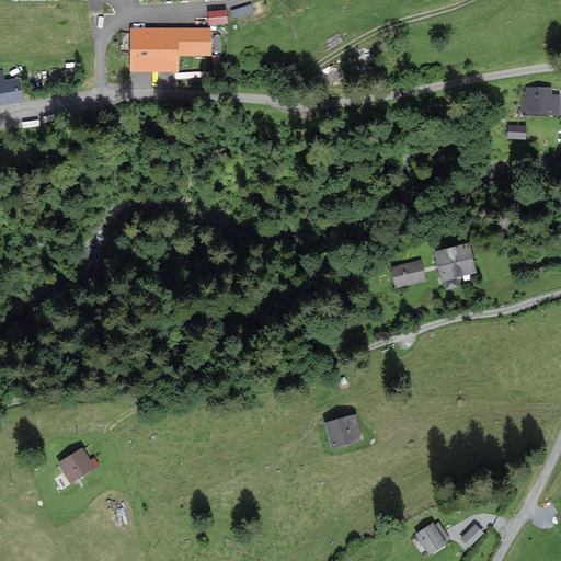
[(227,22),(226,11),(209,12),(210,24),(227,22)]
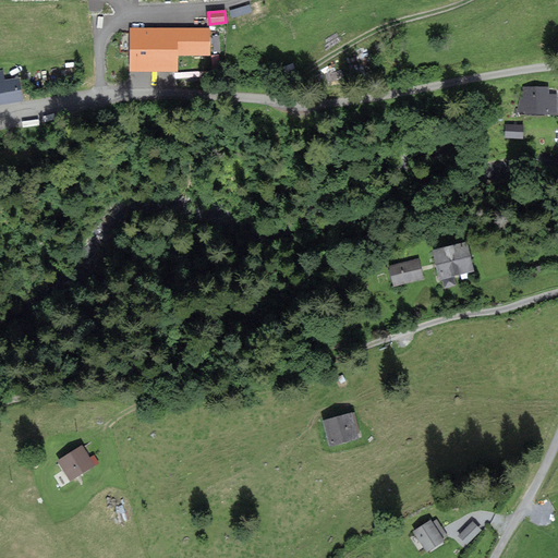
[(208,53),(208,28),(132,29),(132,70),(177,69),(177,55),(208,53)]
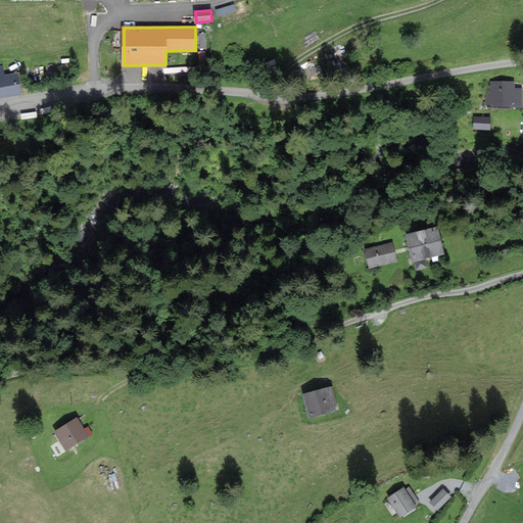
[(3,78),(1,67),(0,67),(0,95),(19,92),(16,76),(3,78)]
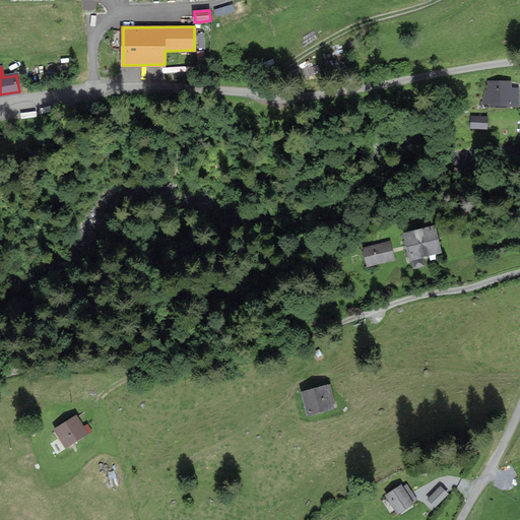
[(512,87),(512,82),(485,81),(485,105),(519,106),(519,87),(512,87)]
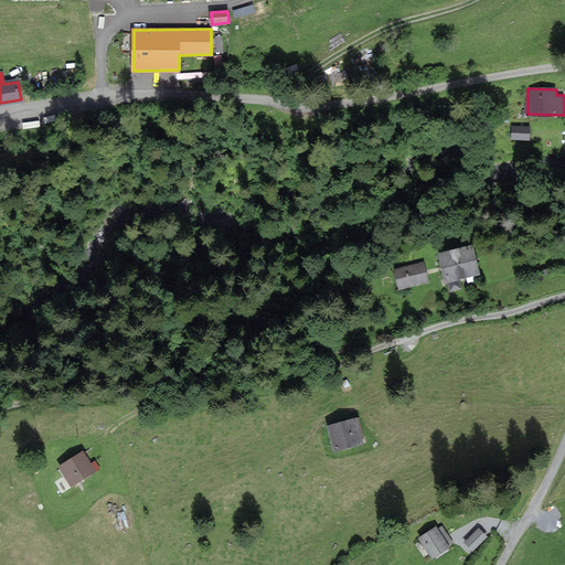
[(512,124),(512,138),(531,139),(531,124),(512,124)]
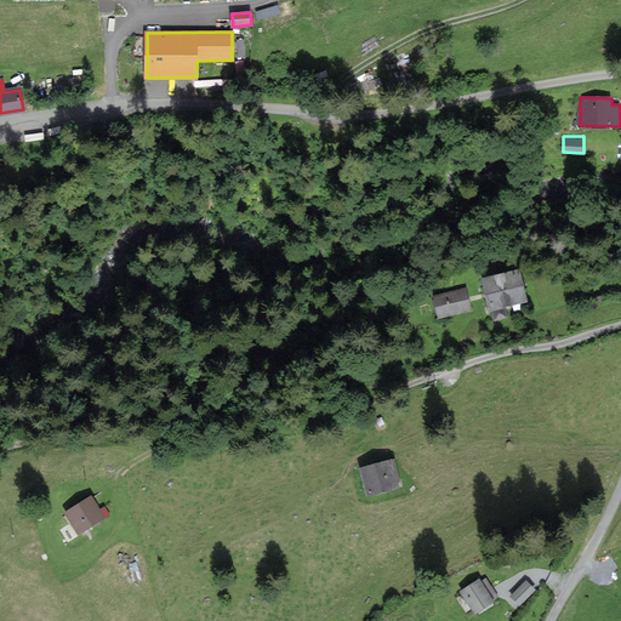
[(527,301),(519,269),(482,278),(489,308),(493,308),(495,319),(507,317),(505,306),(527,301)]
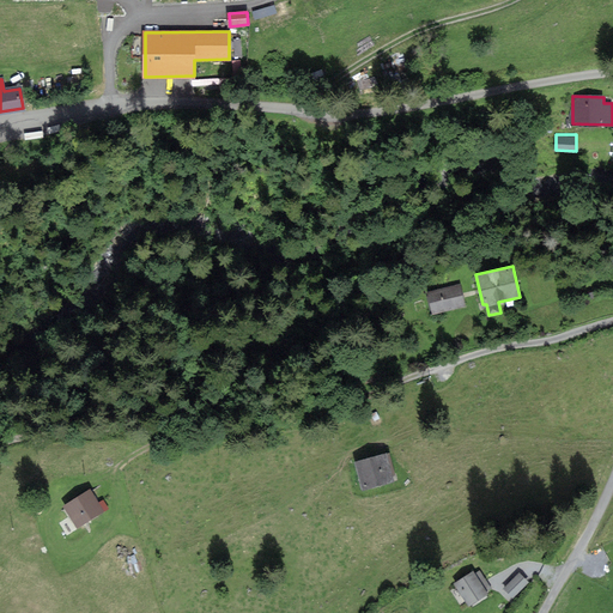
[(466,307),(461,285),(429,292),(434,314),(466,307)]
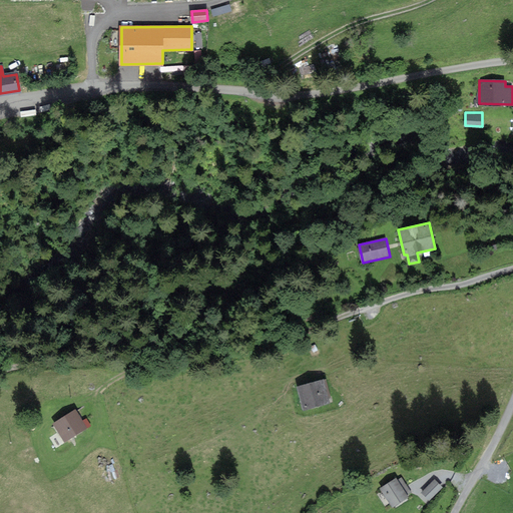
[(330,397),(326,380),(298,387),(303,408),(328,402),(327,398),(330,397)]
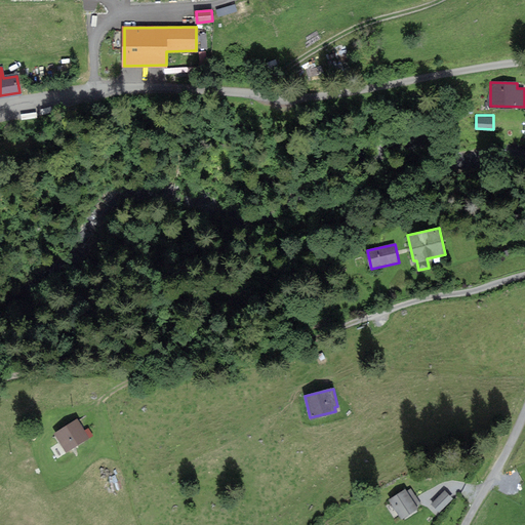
[(88,437),(78,419),(55,433),(67,450),(88,437)]
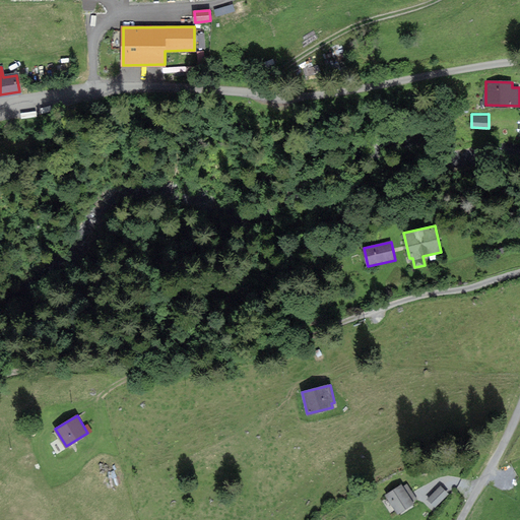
[(415,499),(407,484),(403,486),(401,484),(386,494),(398,512),(413,503),(412,501),(415,499)]
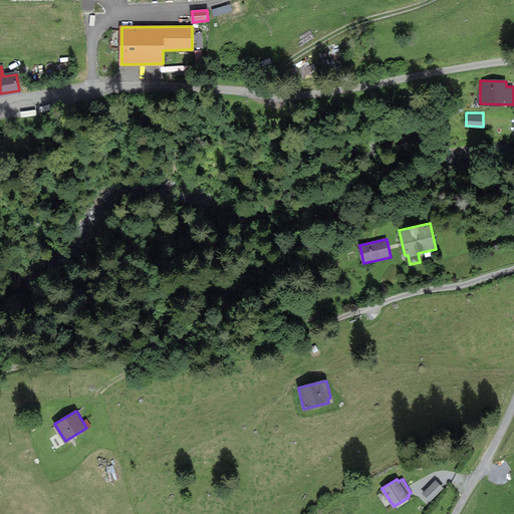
[(442,488),(435,481),(424,493),(431,500),(442,488)]
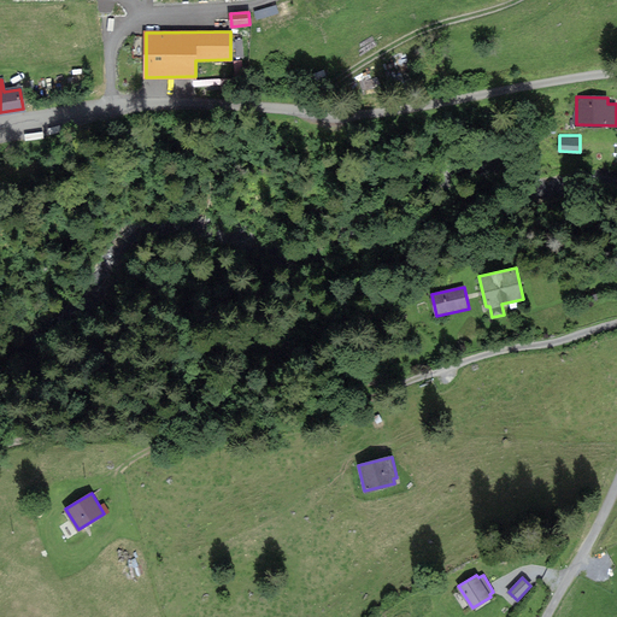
All buildings are outlined.
